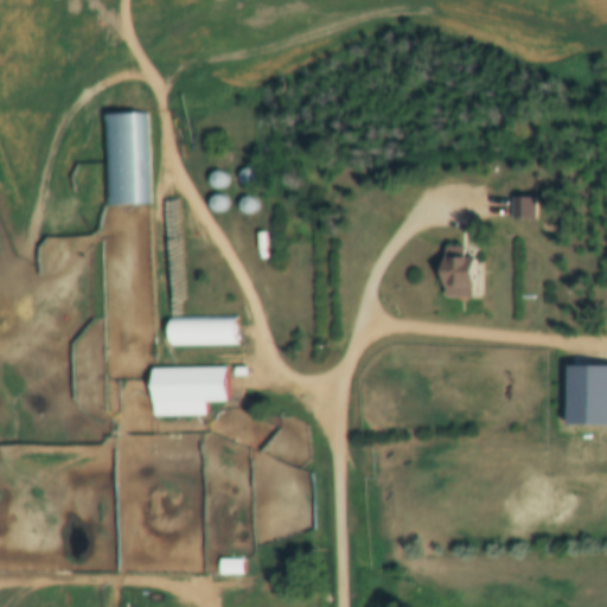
[(119,210),(146,210),(146,145),(119,145),(119,210)]
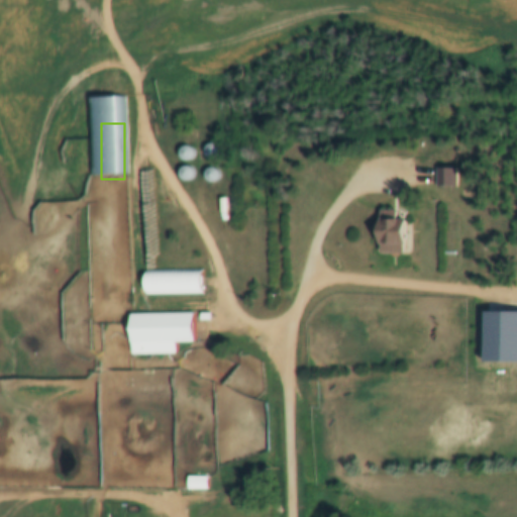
[(202,150),(208,160),(218,152),(211,143),(202,150)]
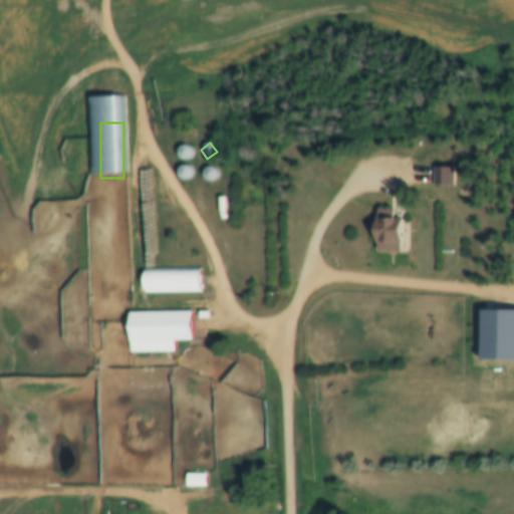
[(176,153),(184,160),(189,155),(181,148),(176,153)]
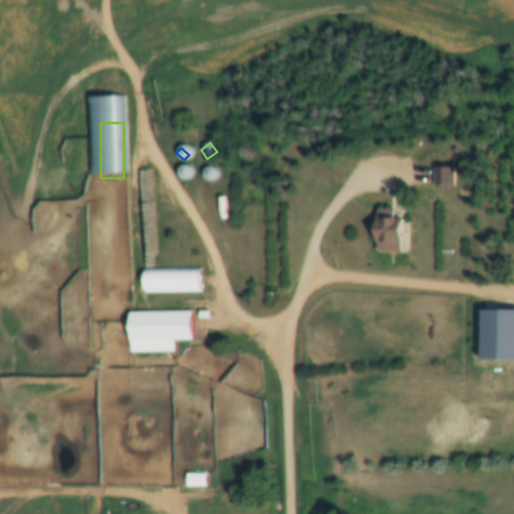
[(211,183),(216,172),(206,167),(201,178),(211,183)]
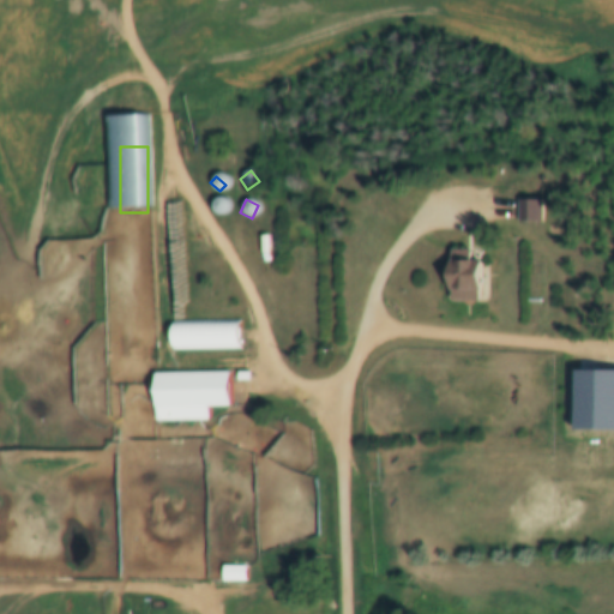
[(540,199),(517,199),(517,223),(540,223),(540,199)]
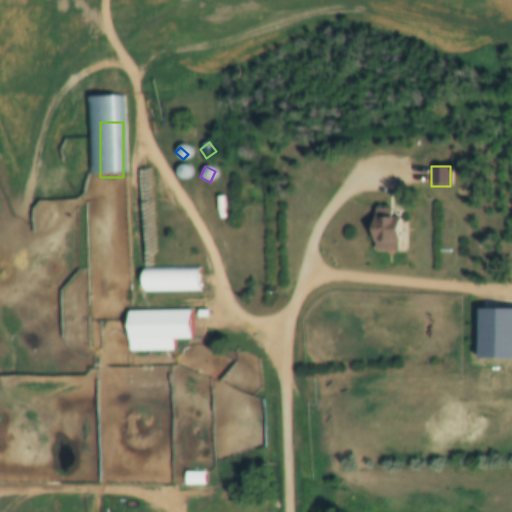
[(397,208),(372,208),(372,250),(397,250),(397,208)]
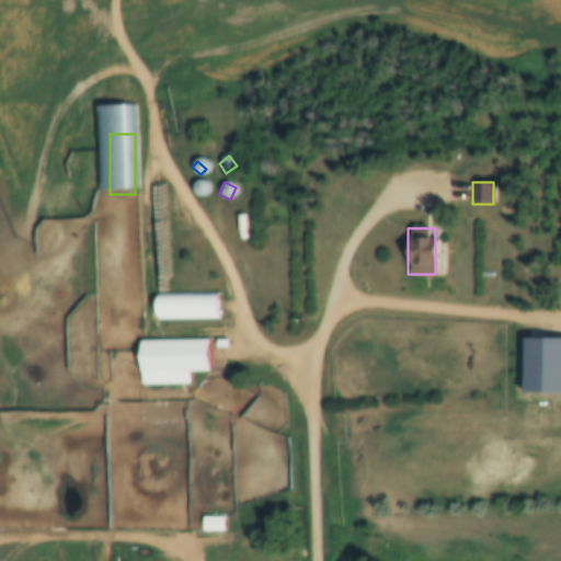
[(217,320),(217,294),(153,294),(153,320),(217,320)]
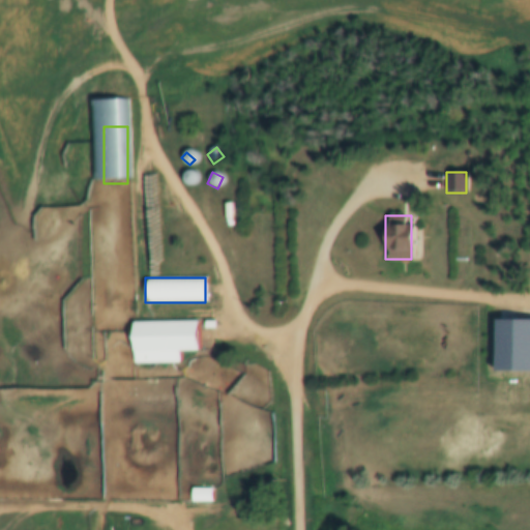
[(177,362),(177,351),(196,350),(196,321),(130,322),(131,363),(177,362)]
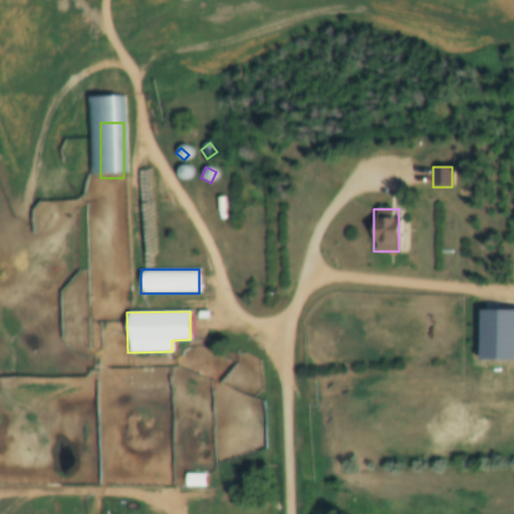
[(204,475),(186,475),(186,487),(204,487),(204,475)]
